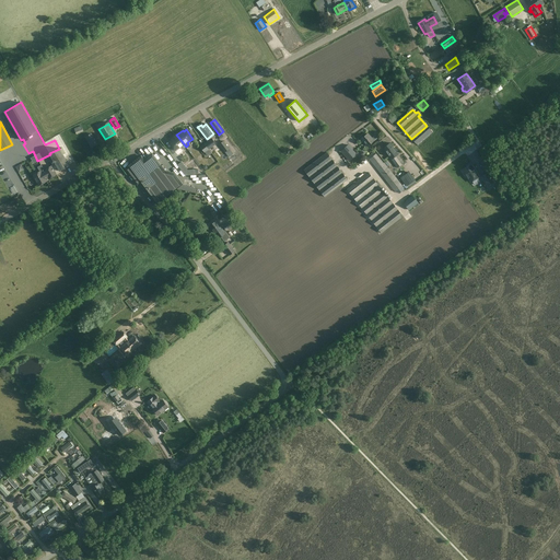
[(91,148),(97,144),(91,133),(85,137),(91,148)]
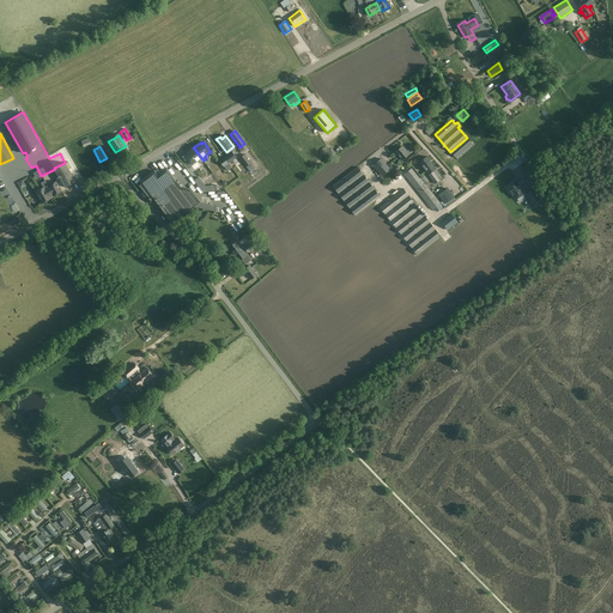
[(401,161),(410,155),(402,146),(395,153),(401,161)]
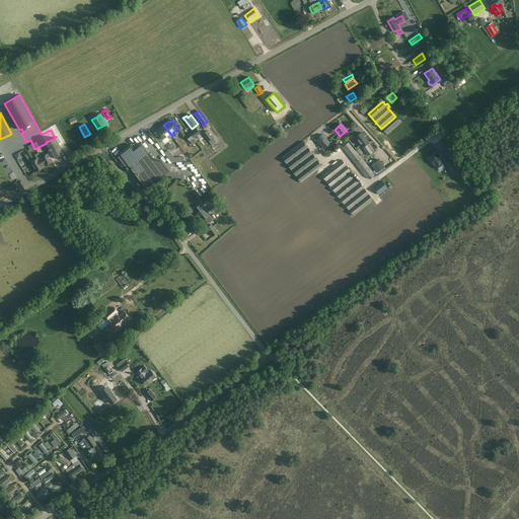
[(169,138),(172,136),(163,125),(158,129),(159,130),(157,132),(163,140),(168,136),(169,138)]
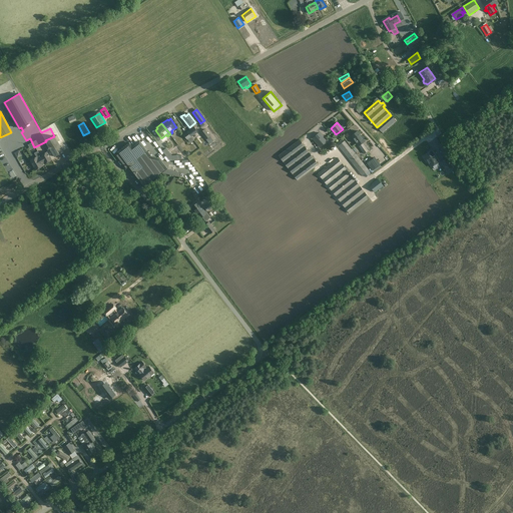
[(193,140),(191,136),(197,132),(193,127),(183,135),(187,139),(190,143),(193,140)]
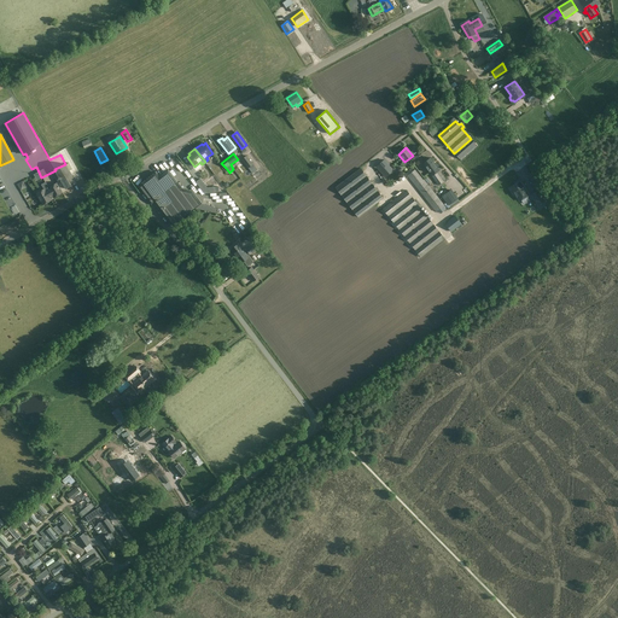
[(257,170),(254,164),(246,156),(242,159),(252,174),(257,170)]
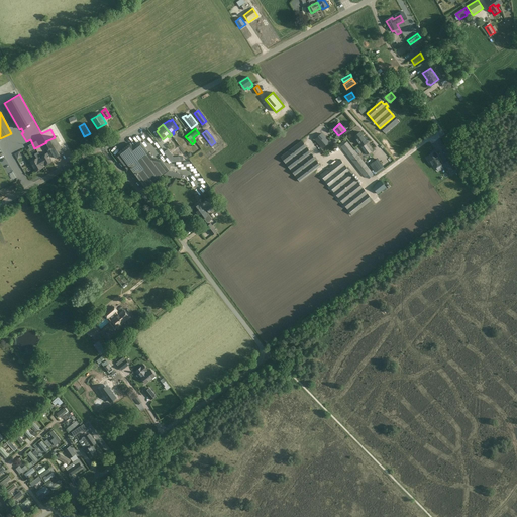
[(359,144),(362,147),(370,159),(378,152),(375,149),(372,152),(366,144),(365,144),(363,141),(366,139),(360,132),(353,137),(359,144)]
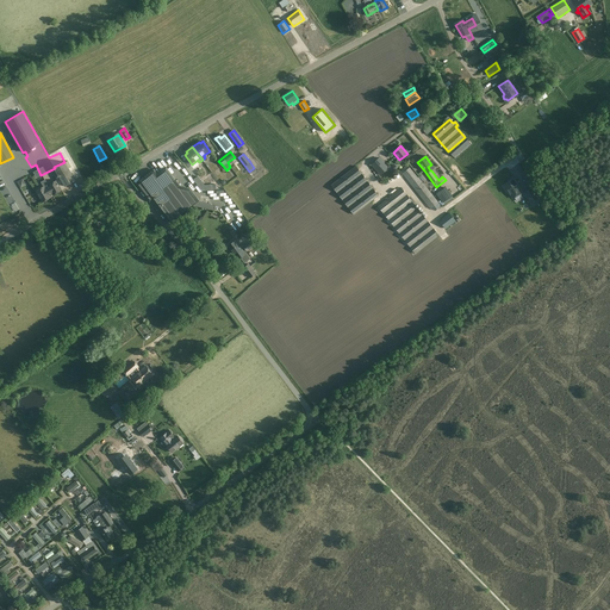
[(388,168),(379,157),(371,165),(380,175),(388,168)]
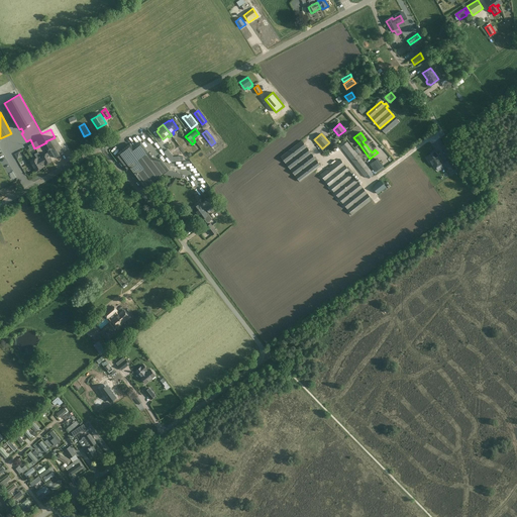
[(45,141),(46,142),(48,146),(54,156),(55,158),(63,153),(64,152),(55,137),(45,141)]
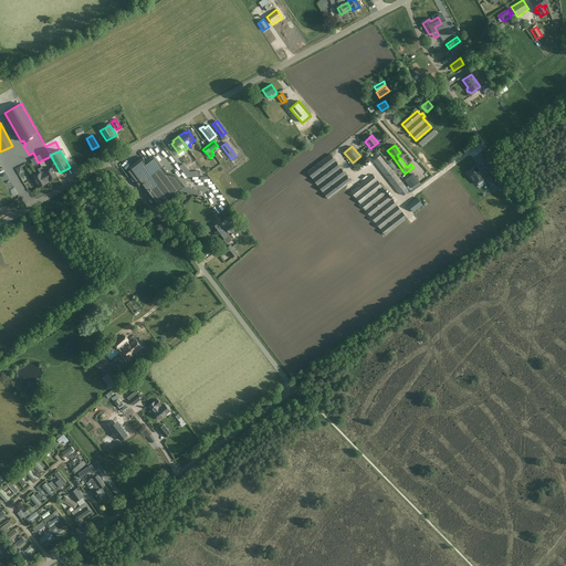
[(328,155),(307,171),(328,199),(350,181),(328,155)]
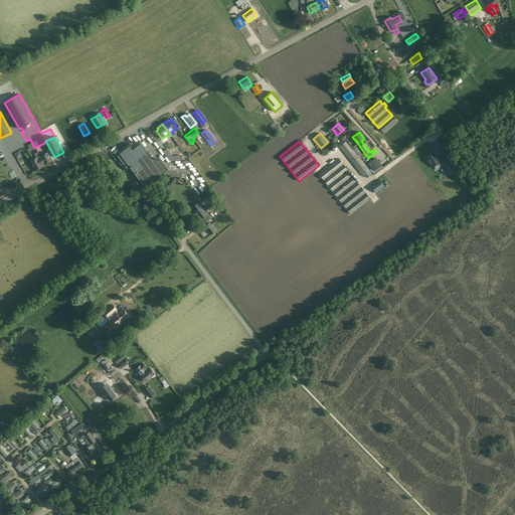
[(347,141),(340,147),(364,178),(365,176),(366,178),(372,173),(347,141)]
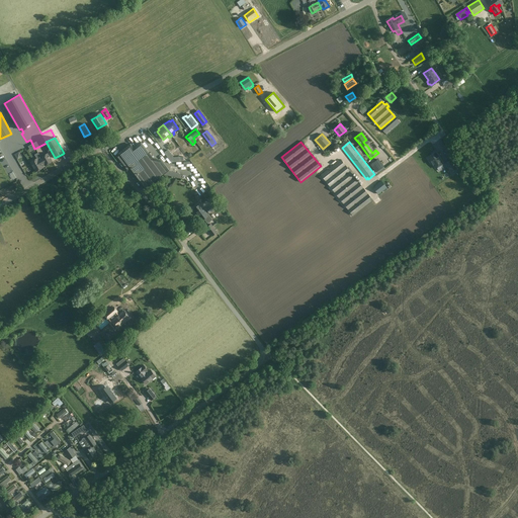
[(118,155),(116,157),(127,171),(130,170),(145,189),(169,170),(162,160),(153,158),(142,143),(134,148),(131,144),(117,154),(118,155)]
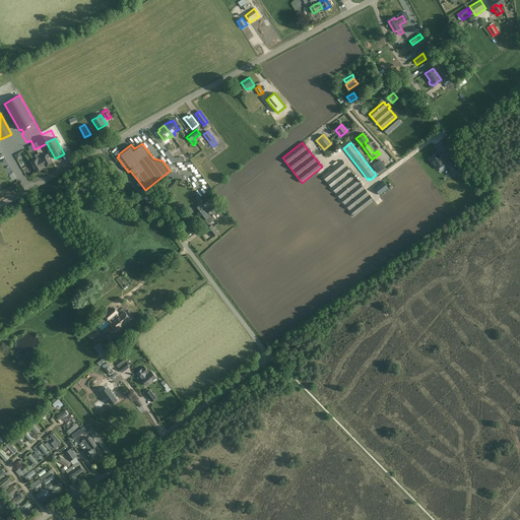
[(55,158),(49,147),(47,149),(49,154),(41,158),(45,166),(55,160),(54,159),(55,158)]
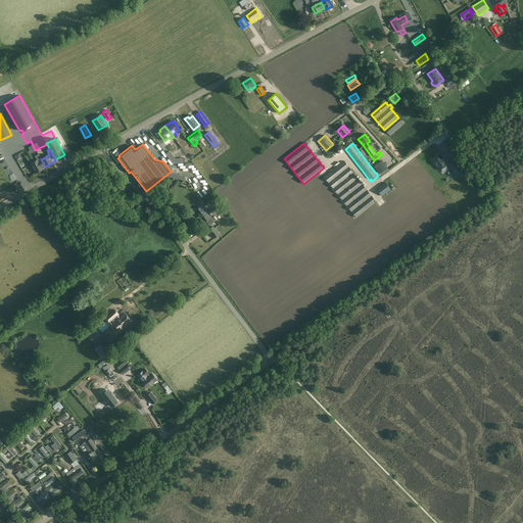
[(436,156),(432,159),(431,160),(434,164),(435,163),(435,164),(436,164),(439,170),(443,168),(444,169),(446,167),(446,165),(447,165),(446,164),(447,163),(445,161),(444,161),(442,158),(443,157),(442,154),(440,154),(439,154),(438,153),(436,155),(436,156)]
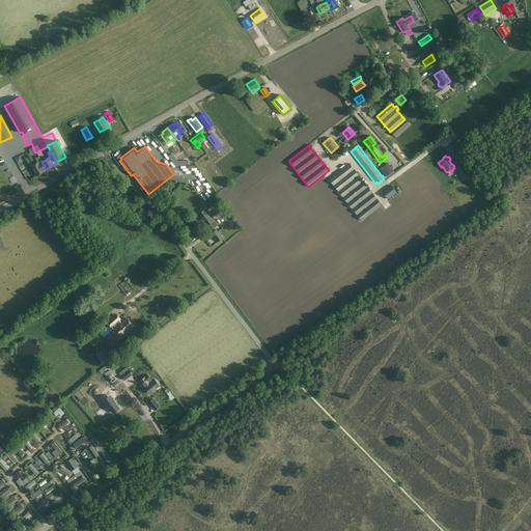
[(44,170),(46,169),(42,162),(39,163),(38,162),(31,166),(36,175),(44,172),(44,170)]
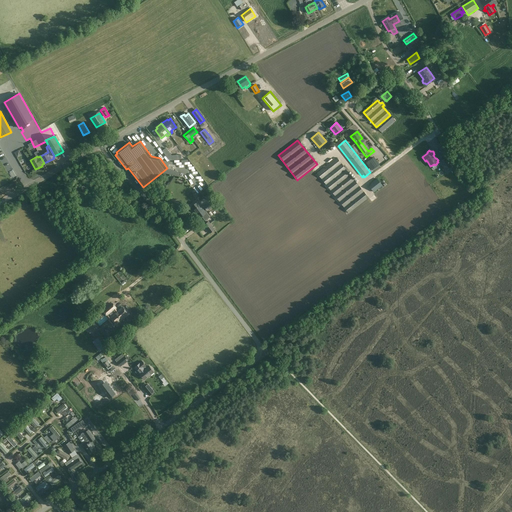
[(349,213),(368,197),(336,157),(317,173),(349,213)]
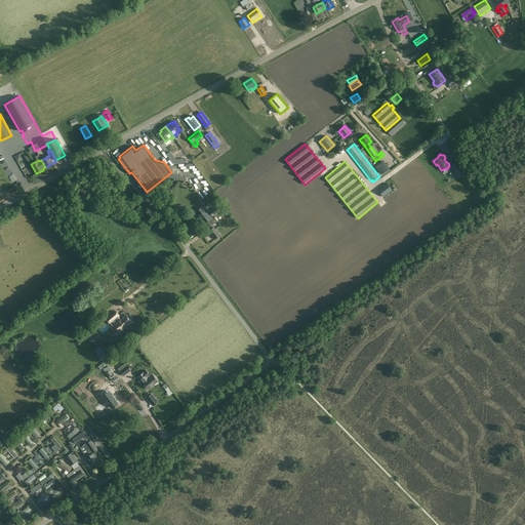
[(380,162),(374,167),(380,174),(387,170),(380,162)]
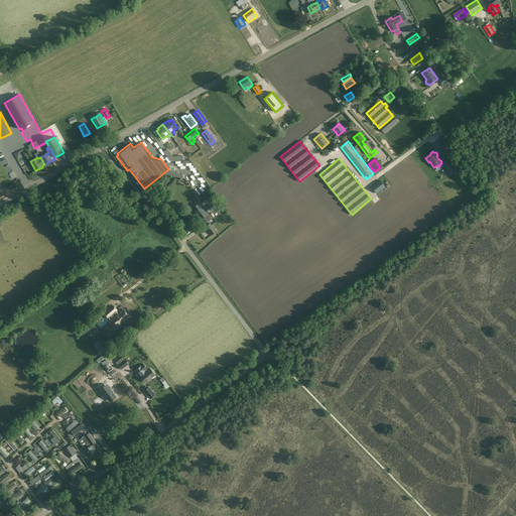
[(456,167),(449,159),(443,163),(448,171),(456,167)]
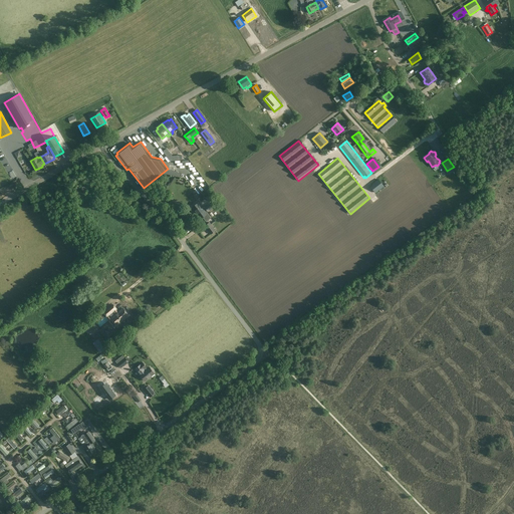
[(373,184),(370,188),(375,193),(383,186),(378,180),(373,184)]
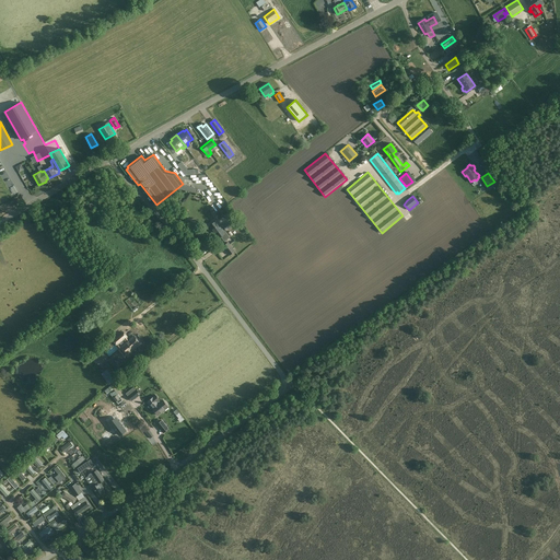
[(224,232),(221,229),(216,221),(209,225),(212,231),(218,238),(221,235),(222,237),(224,242),(230,237),(225,231),(224,232)]
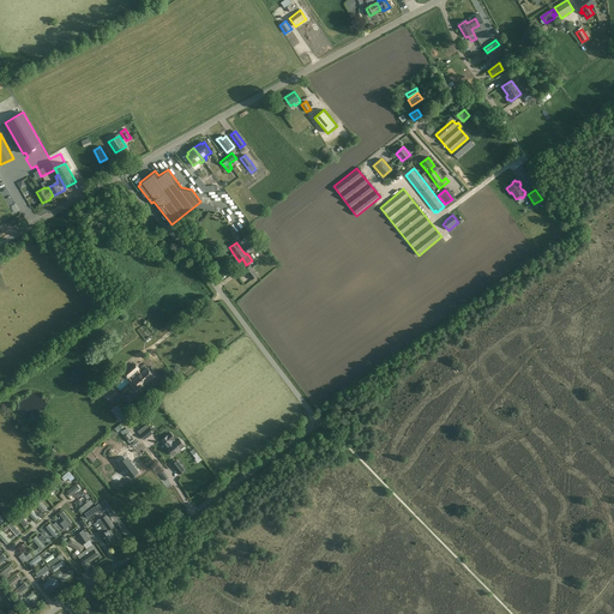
[(248,253),(256,247),(252,242),(245,248),(248,253)]
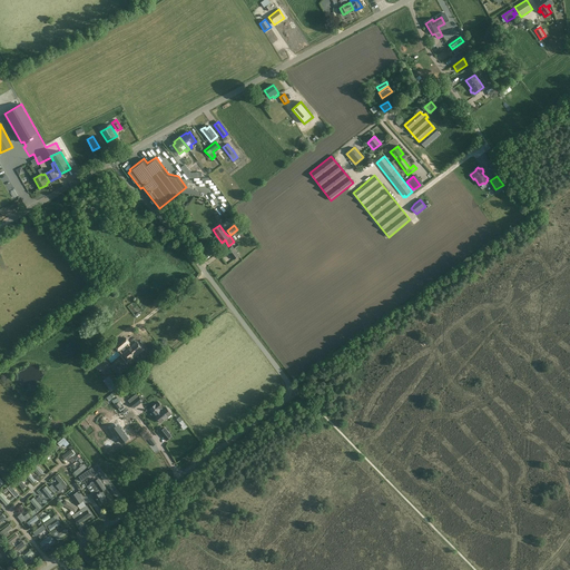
[(234,259),(238,255),(232,246),(227,251),(234,259)]
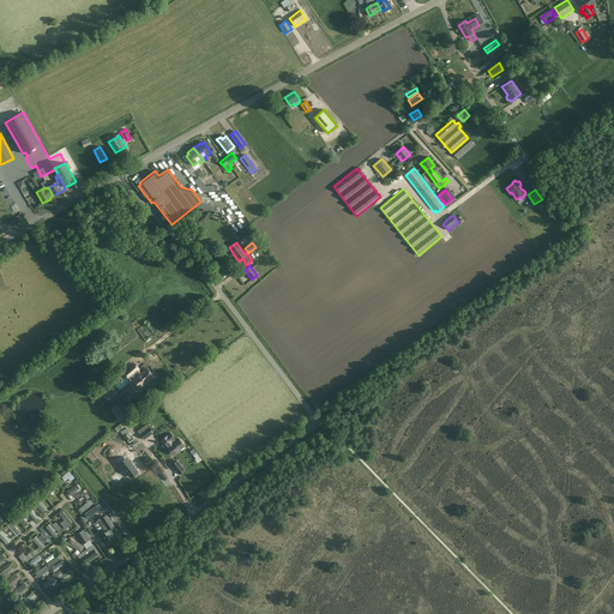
[(221,278),(228,272),(224,268),(217,274),(221,278)]
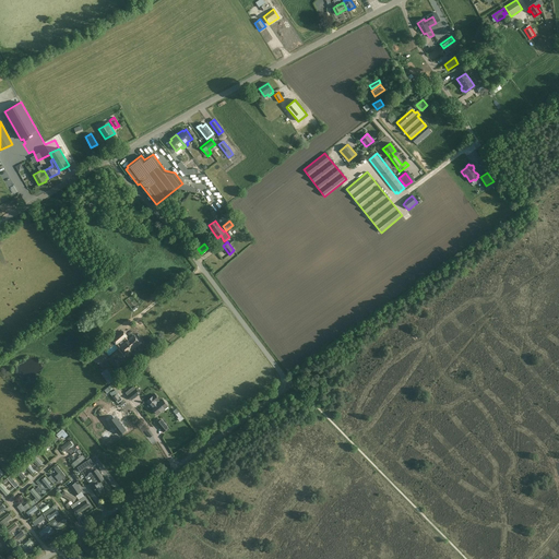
[(133,335),(129,340),(127,337),(128,336),(123,331),(113,341),(116,344),(120,348),(120,347),(127,355),(141,344),(133,335)]
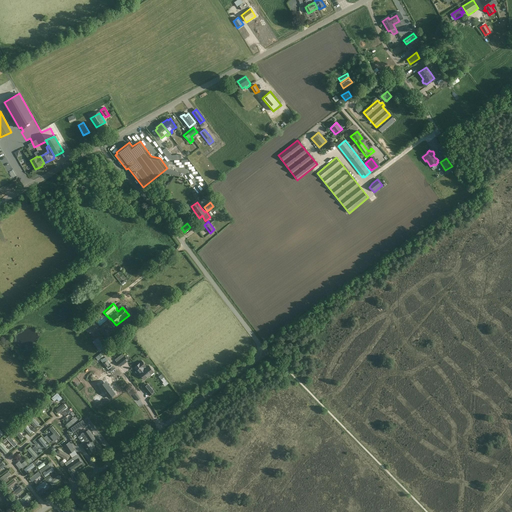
[(109,345),(102,336),(97,339),(104,349),(109,345)]
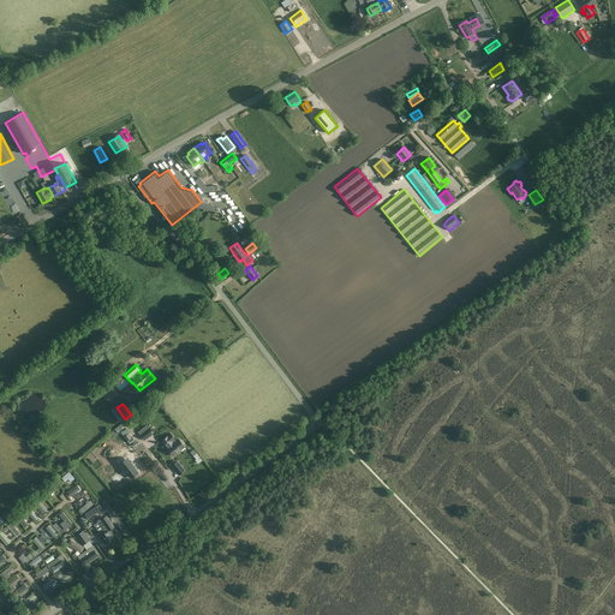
[(144,441),(154,434),(148,425),(138,433),(141,435),(141,436),(144,441)]
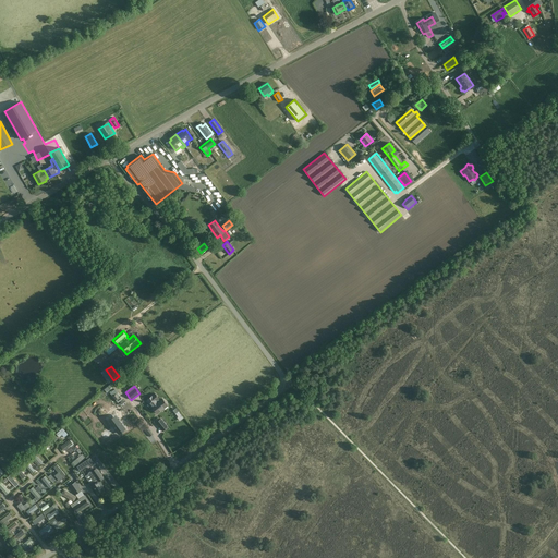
[(152,407),(153,407),(160,400),(160,399),(155,393),(153,395),(147,400),(149,403),(148,404),(150,408),(152,407)]
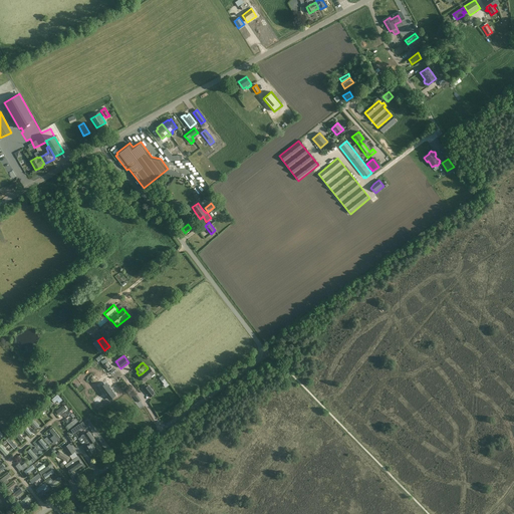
[(95,368),(99,373),(104,369),(101,364),(95,368)]
